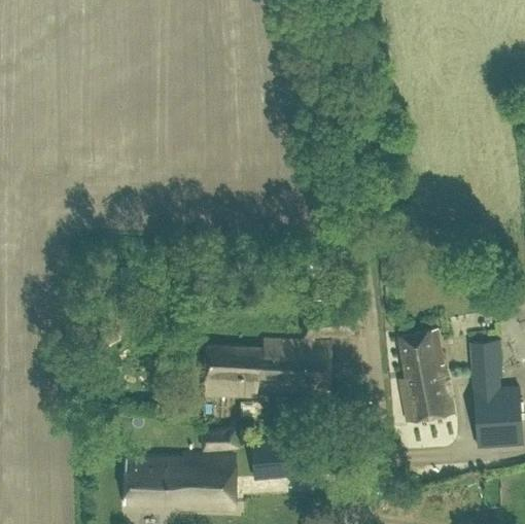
[(349,332),(349,310),(300,314),(299,333),(302,338),(302,341),(263,338),(261,351),(205,347),(202,393),(257,397),(257,388),(325,392),(329,344),(310,342),(310,336),(349,332)]
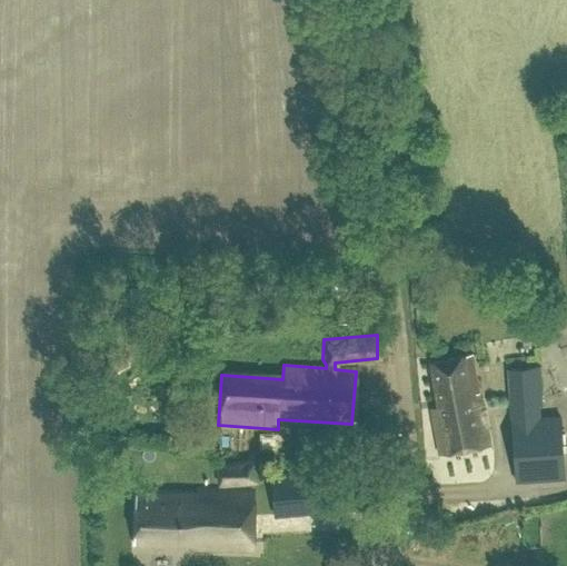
[(476,403),(467,360),(429,367),(437,409),(429,410),(438,458),(488,449),(478,403),(476,403)]
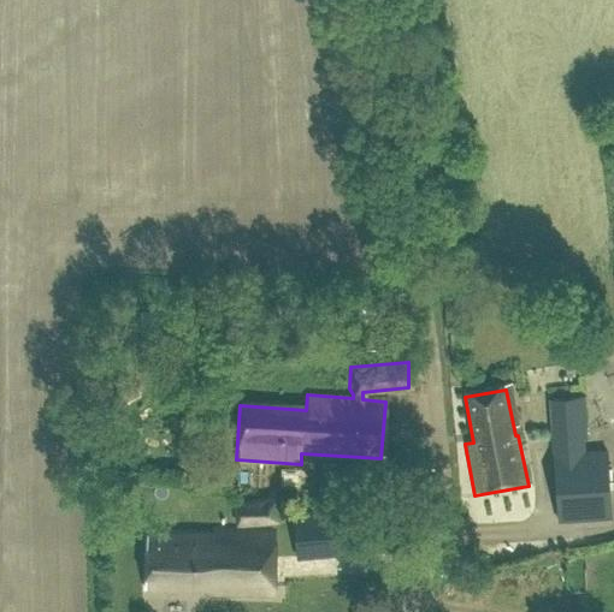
[(586,456),(583,402),(549,403),(558,526),(609,523),(606,455),(586,456)]
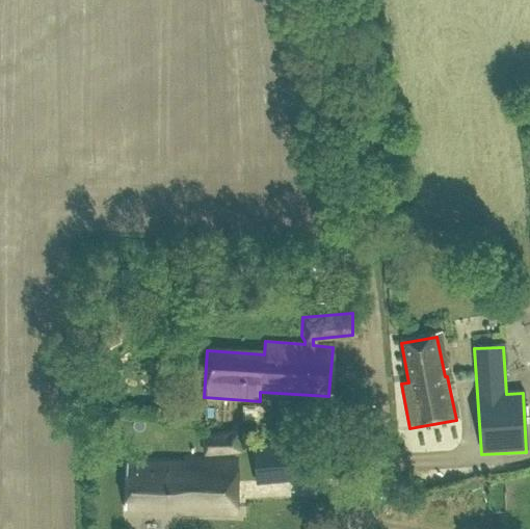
[(243,454),(242,432),(201,434),(202,456),(243,454)]
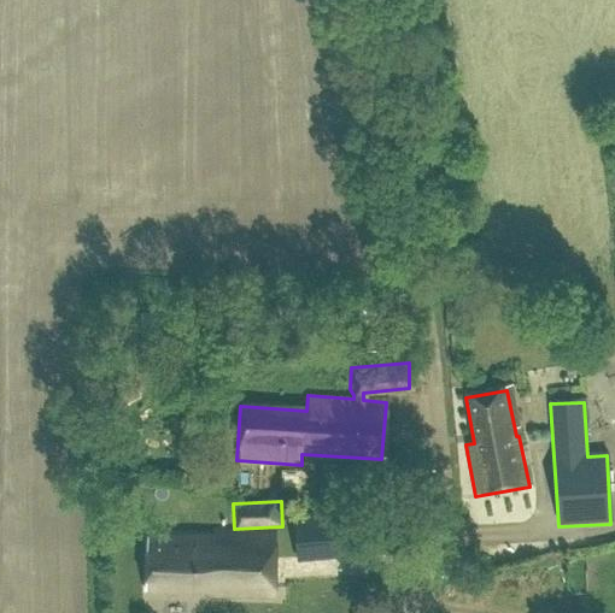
[(335,558),(333,519),(292,523),(294,561),(335,558)]
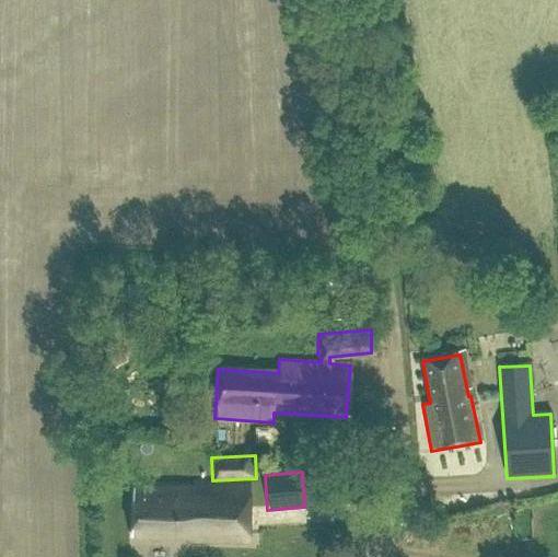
[(245,488),(192,487),(192,490),(131,489),(130,536),(183,537),(182,542),(244,543),(245,488)]
